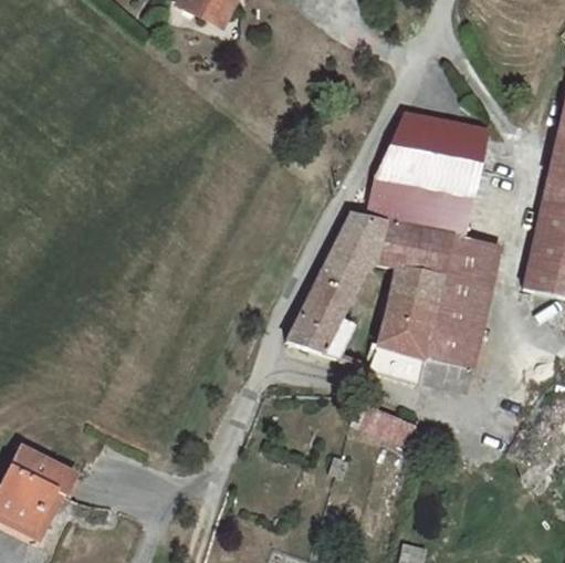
[(177,0),(175,3),(199,17),(206,3),(226,13),(232,0),(177,0)]
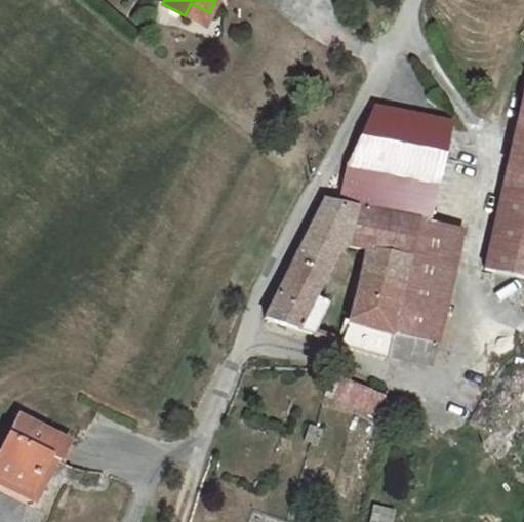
[(209,12),(191,3),(185,15),(203,25),(209,12)]
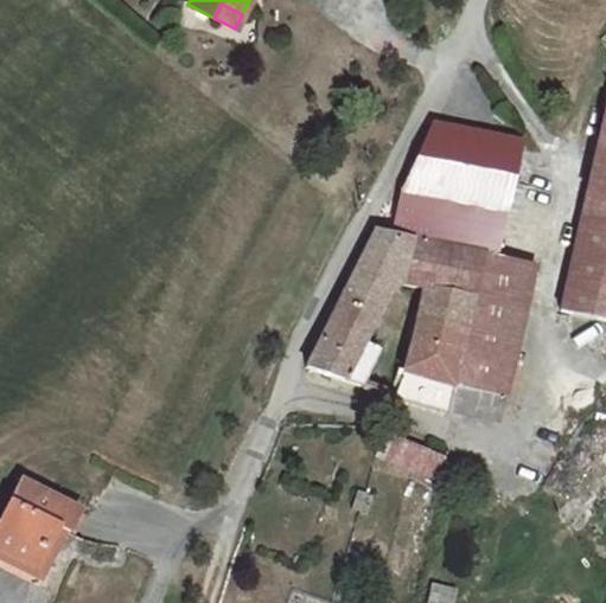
[(400,194),(391,232),(426,239),(434,198),(499,211),(515,139),(432,121),(403,185),(401,190),(400,194)]
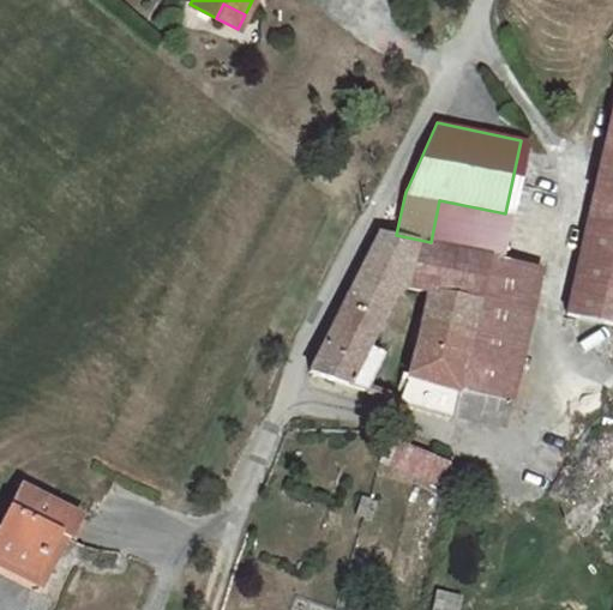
[(612,136),(606,134),(593,192),(612,197),(612,136)]
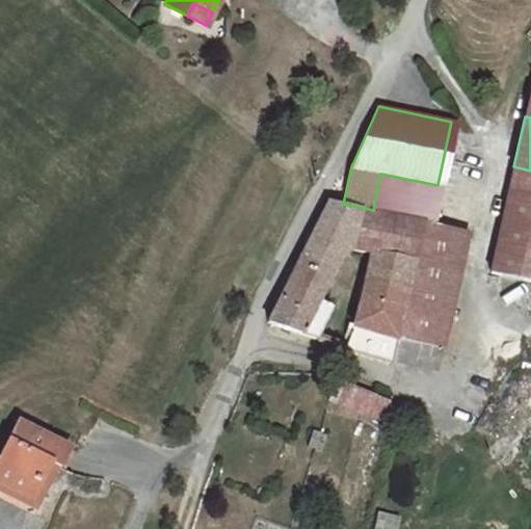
[(530,170),(513,166),(497,241),(489,270),(530,279),(530,170)]
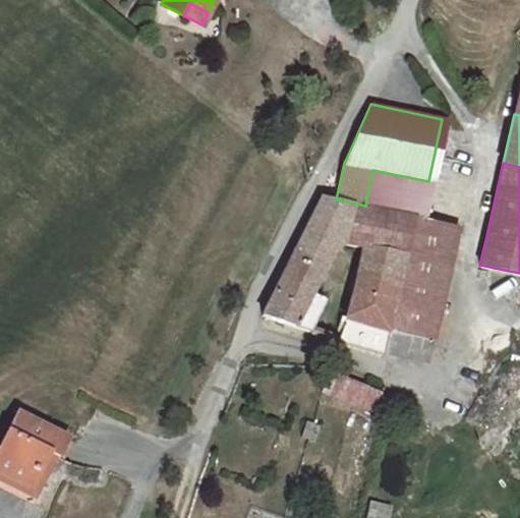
[(372,170),(365,206),(414,216),(420,217),(428,181),(372,170)]
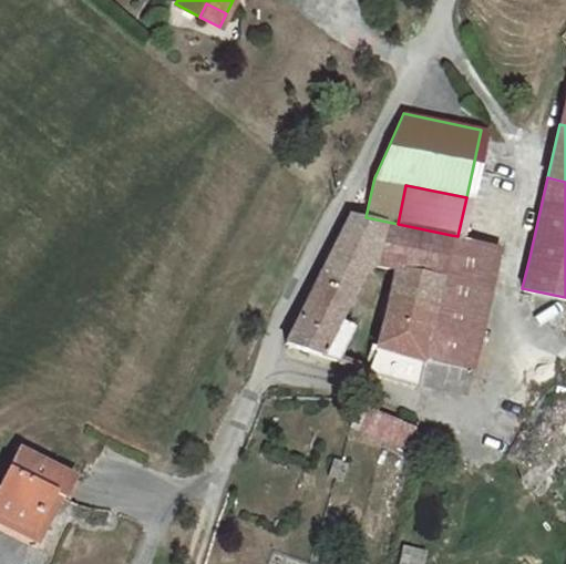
[(317,277),(286,340),(320,354),(338,358),(353,327),(353,325),(352,322),(340,316),(361,274),(373,263),(398,267),(441,276),(443,267),(451,235),(398,224),(366,217),(348,213),(342,227),(320,270),(317,277)]
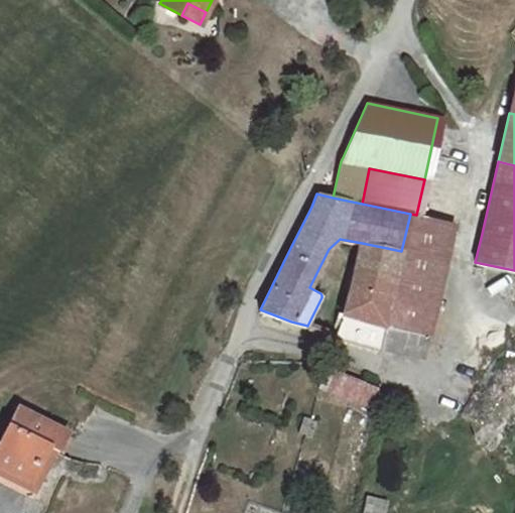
[(416,215),(410,214),(403,243),(446,254),(453,226),(416,215)]
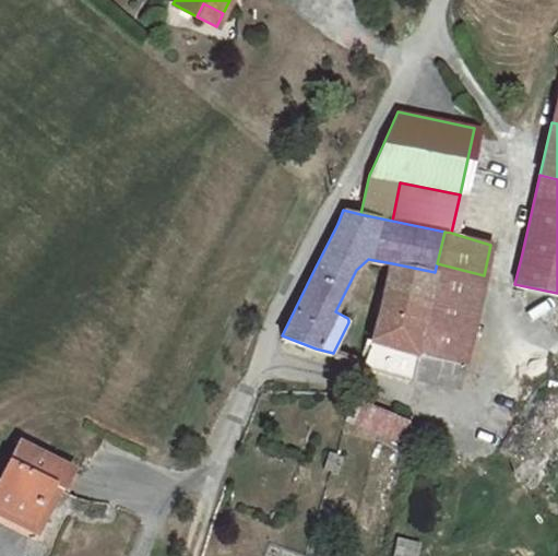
[(435,272),(392,263),(381,309),(425,318),(435,272)]
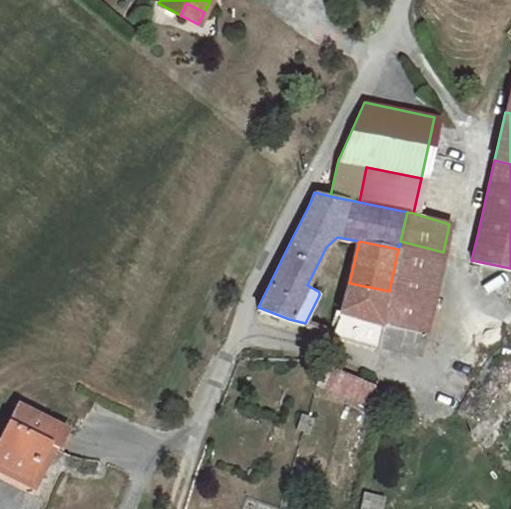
[(388,297),(409,301),(403,327),(425,332),(443,252),(400,241),(398,249),(389,291),(388,297)]
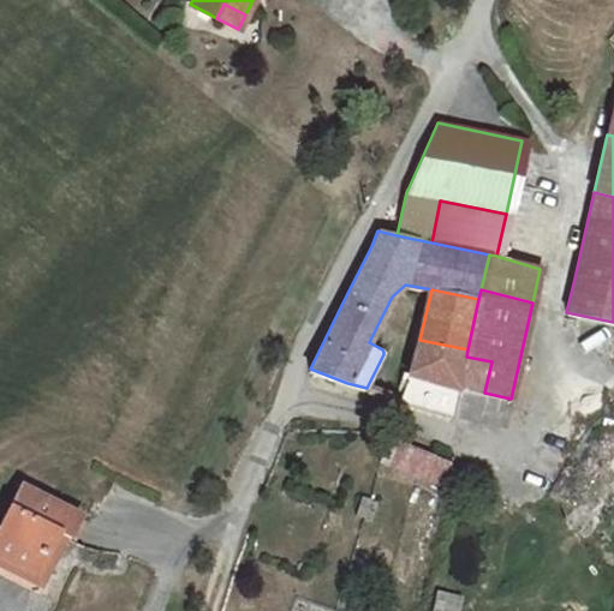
[(397,399),(454,414),(460,385),(484,393),(492,361),(466,357),(468,349),(419,340),(418,339),(416,346),(401,393),(398,395),(397,399)]
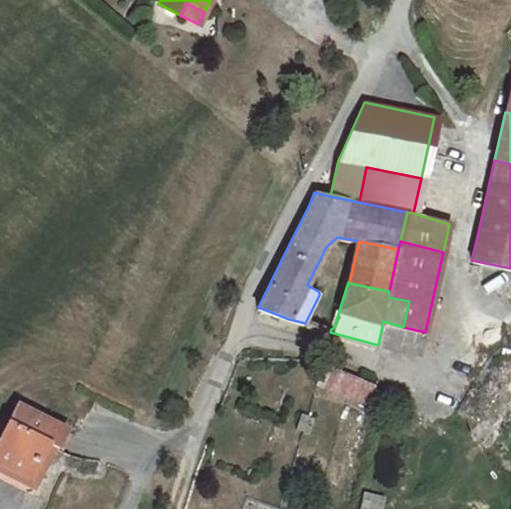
[(378,345),(420,354),(425,332),(403,327),(383,321),(378,345)]
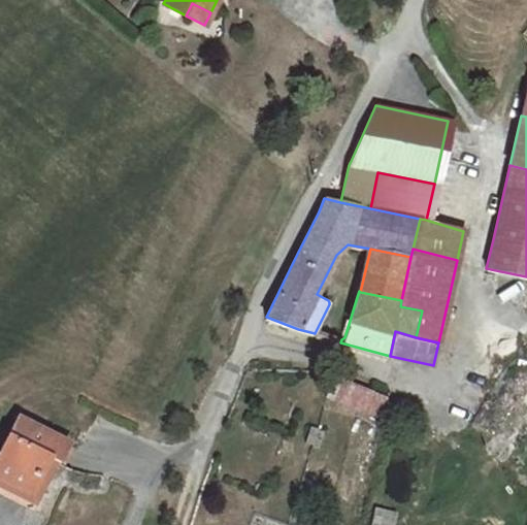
[(384,395),(335,373),(326,394),(383,419),(385,396),(384,395)]
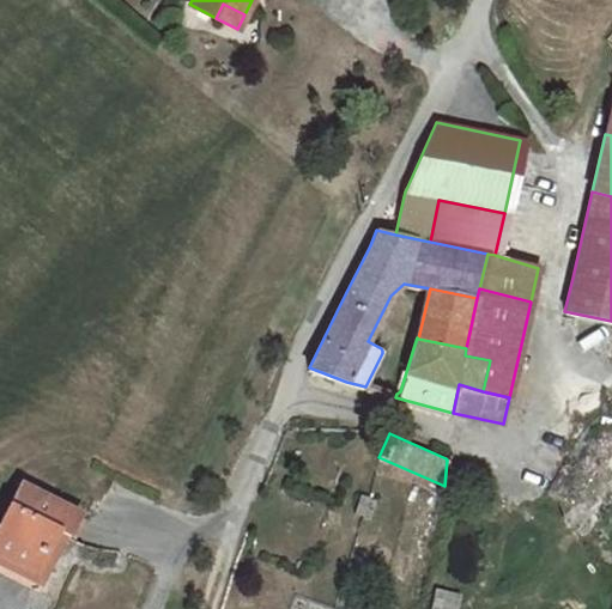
[(66,534),(68,536),(80,513),(20,482),(0,522),(0,553),(37,572),(58,530),(66,534)]
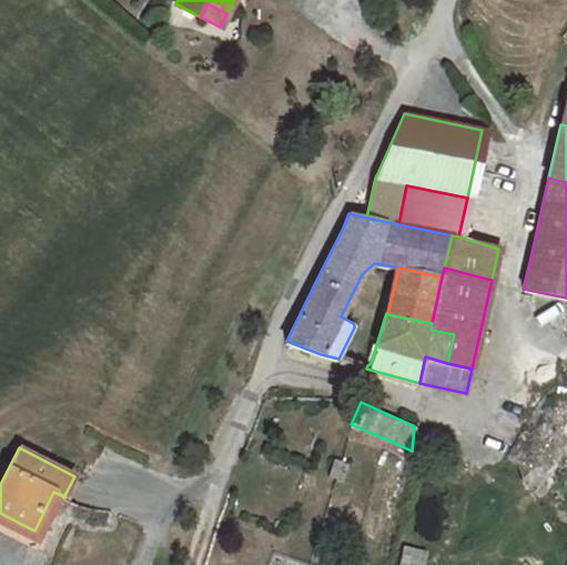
[(334,457),(328,474),(335,476),(341,460),(334,457)]
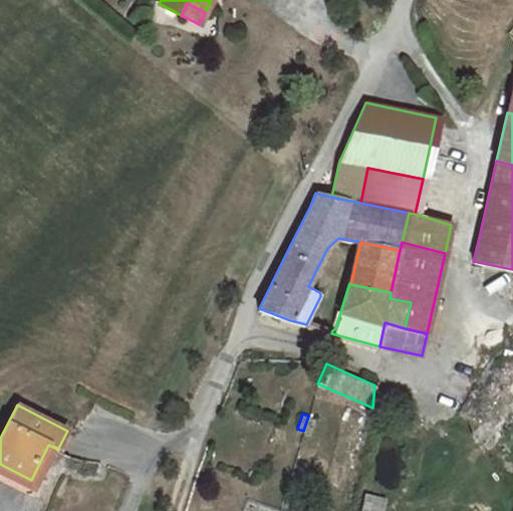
[(31,480),(0,464),(0,472),(34,489),(55,448),(48,445),(31,480)]
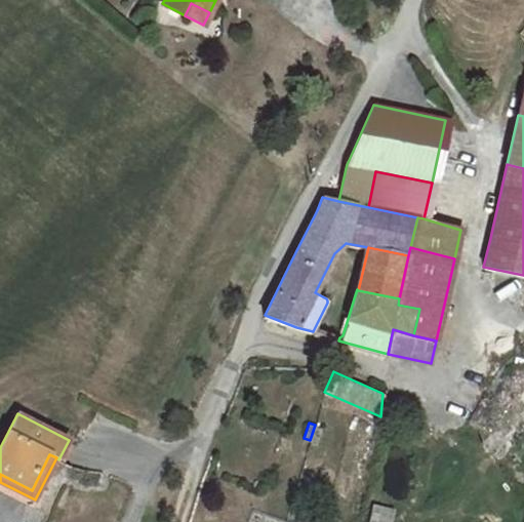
All buildings are outlined.
